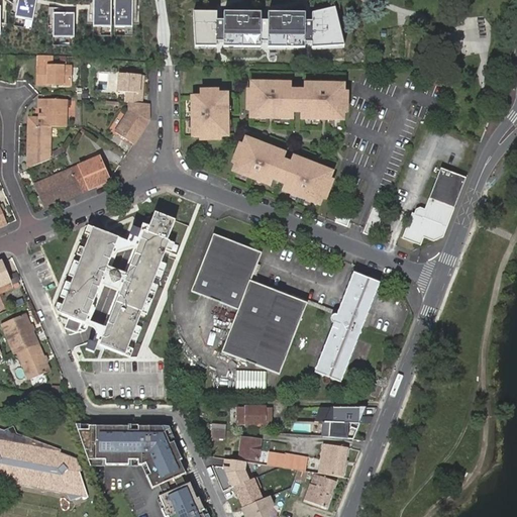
[(37,0),(19,0),(16,17),(33,21),(37,0)]
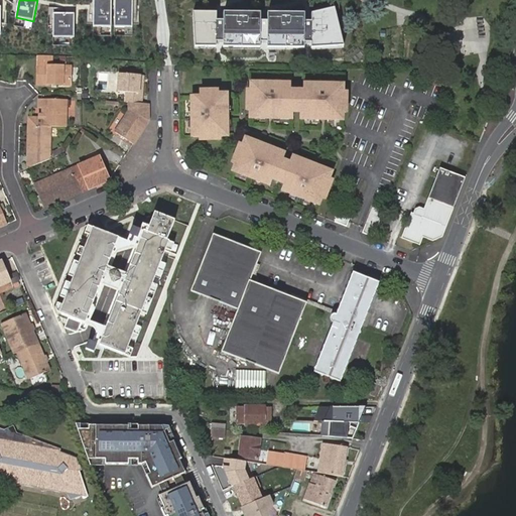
[(113,0),(111,0),(95,0),(95,27),(112,27),(113,0)]
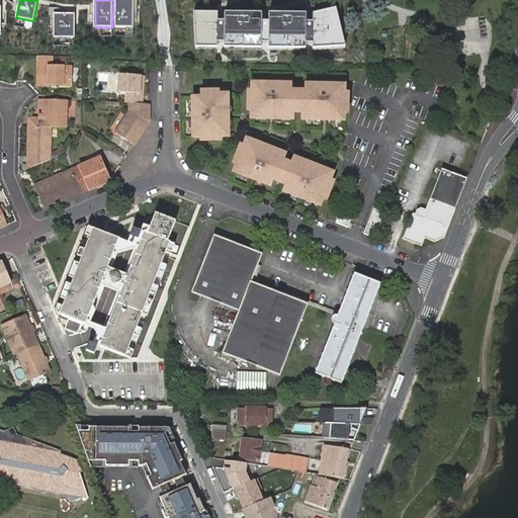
[(135,1),(116,0),(116,27),(134,27),(135,1)]
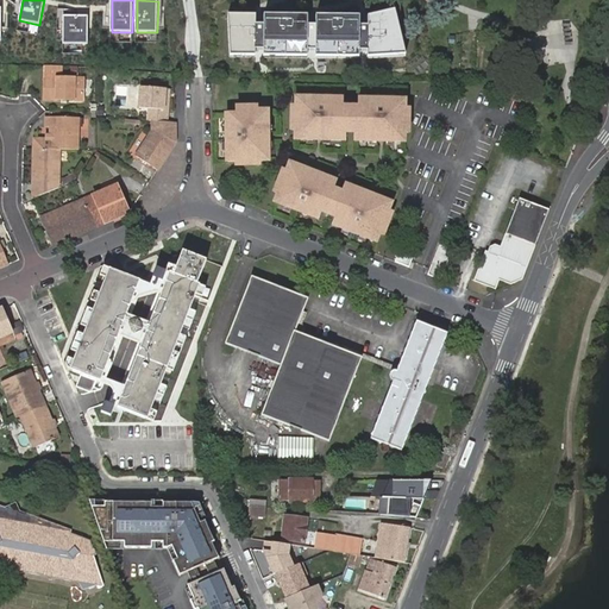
[(259,16),(231,17),(233,55),(258,56),(258,50),(265,51),(264,57),(309,57),(311,51),(316,51),(316,58),(363,57),(363,52),(369,52),(369,58),(408,56),(397,12),(370,18),(370,26),(364,26),(364,17),(319,17),(318,25),(312,26),(312,17),(268,16),(267,26),(259,26),(259,16)]
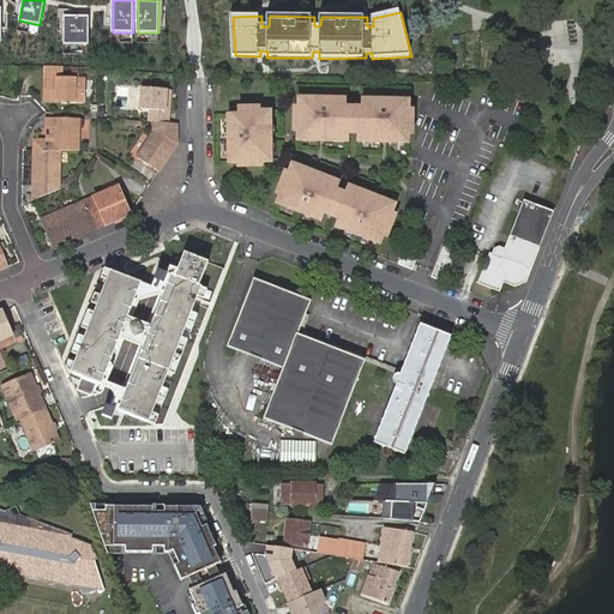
[(90,18),(65,17),(65,46),(89,46),(90,18)]
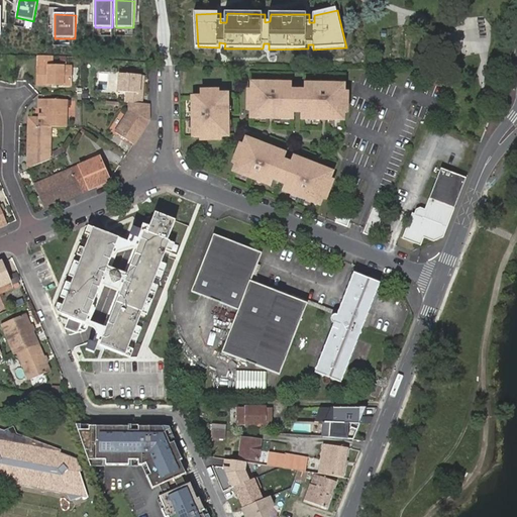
[(54,81),(53,84),(68,84),(69,67),(35,66),(35,83),(49,84),(49,81),(54,81)]
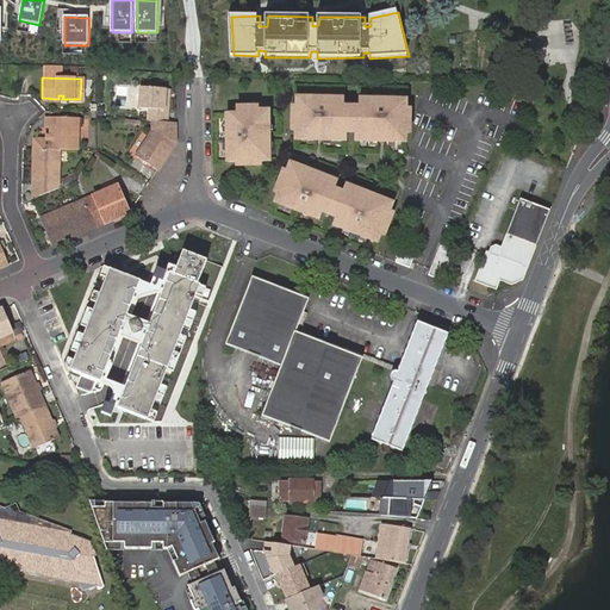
[(150,122),(163,122),(165,111),(160,111),(160,89),(136,88),(136,110),(147,110),(147,122),(150,122)]
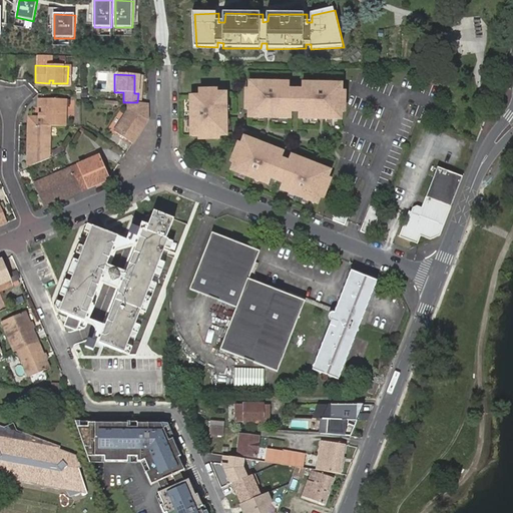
[(255,118),(262,118),(262,113),(270,113),(270,118),(276,118),(287,118),(288,108),(295,109),(295,119),(310,119),(317,119),(317,114),(325,114),(325,119),(332,120),(341,120),(341,111),(345,111),(345,94),(342,94),(342,85),(333,85),(326,84),(318,84),(311,84),(302,84),(302,94),(288,93),(288,83),(279,83),(272,83),(265,83),(257,83),(247,82),(247,90),(243,90),(243,110),(247,110),(246,117),(255,118)]
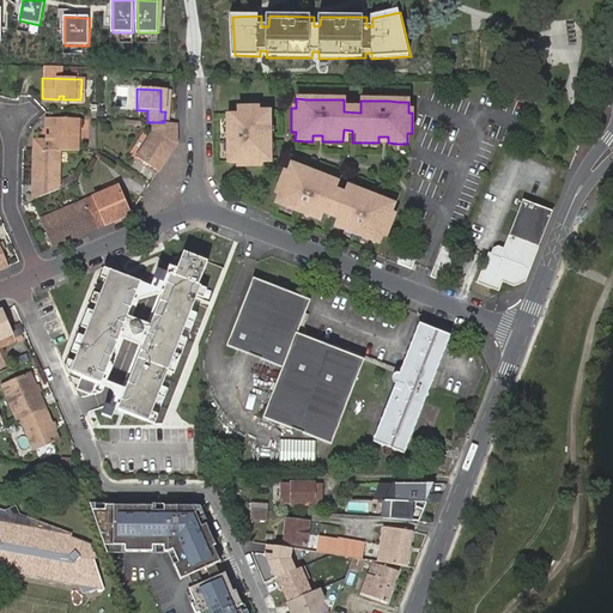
[(225,135),(225,144),(225,153),(225,162),(238,162),(238,165),(259,164),(259,162),(269,162),(268,152),(268,144),(268,134),(268,126),(268,116),(255,116),(255,110),(234,111),(234,117),(225,117),(225,126),(225,135)]
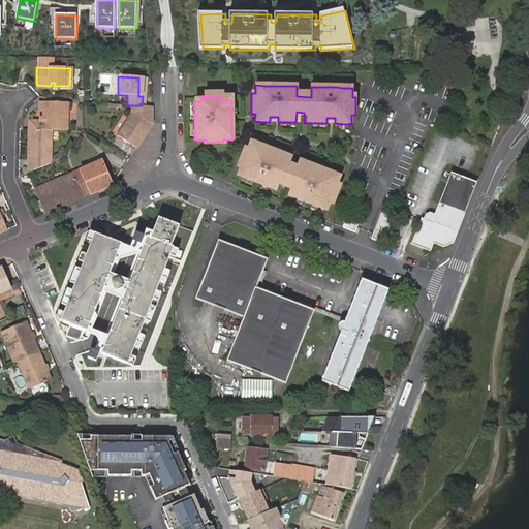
[(40,130),(51,130),(65,130),(66,102),(36,102),(36,111),(40,111),(40,118),(37,118),(37,121),(28,121),(27,129),(40,130)]
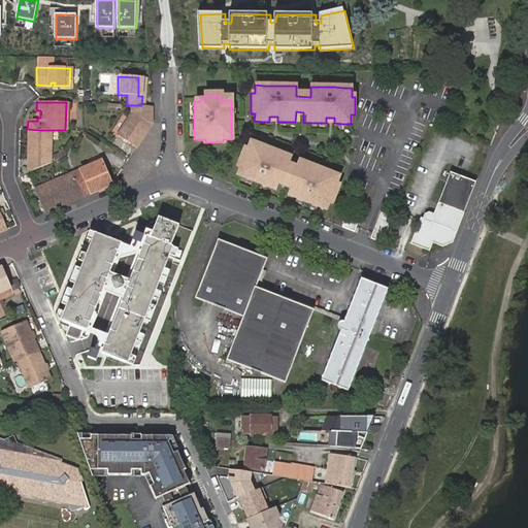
[(150,123),(149,106),(141,105),(130,105),(129,114),(114,137),(133,149),(149,124),(150,123)]
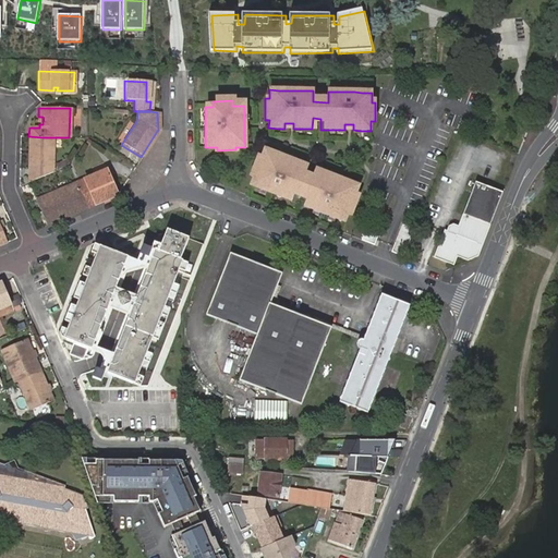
[(43,137),(28,136),(27,182),(46,174),(53,171),(53,137),(43,137)]
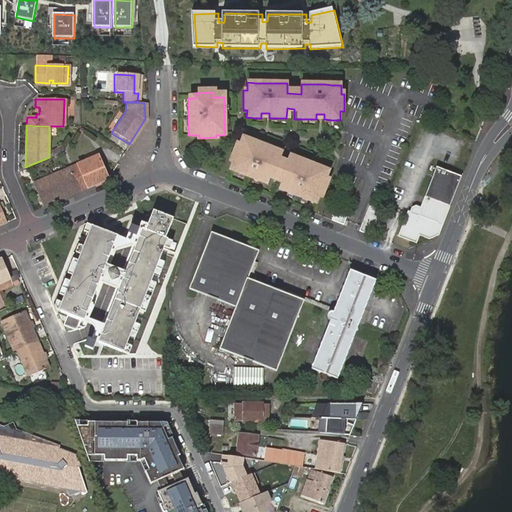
[(254,179),(261,182),(272,186),(276,177),(288,181),(284,190),(291,193),(297,196),(304,198),(310,201),(317,203),(320,195),(322,196),(329,177),(327,176),(330,168),(322,165),(315,162),(313,167),(309,165),(310,161),(306,159),(293,154),(290,161),(283,158),(286,151),(274,147),(267,144),(265,150),(258,147),(260,141),(253,139),(244,135),(241,143),(237,142),(230,160),(234,162),(230,170),(240,173),(247,176),(254,179)]
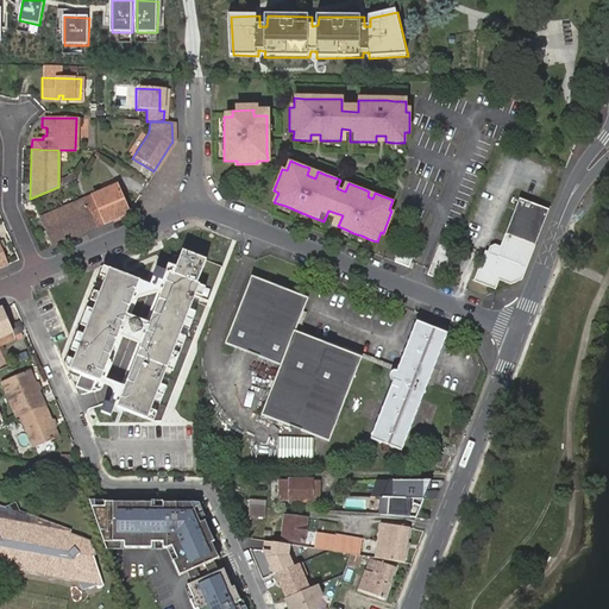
[(318,171),(309,168),(307,175),(315,179),(318,171)]
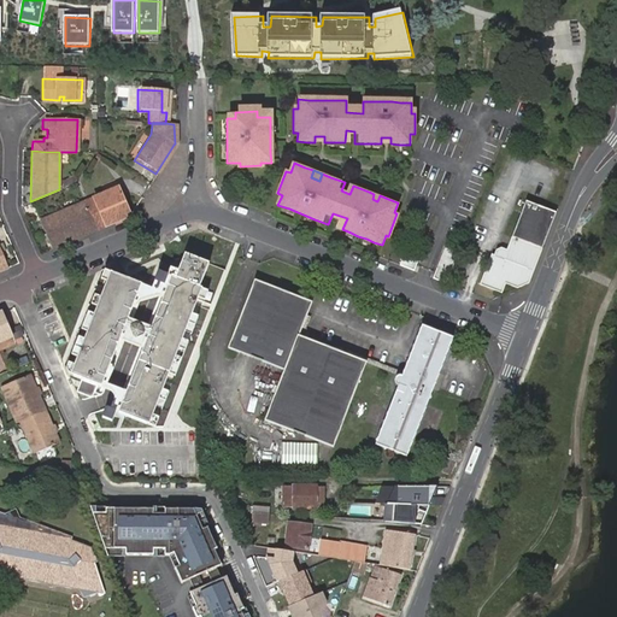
[(95,229),(130,215),(118,186),(82,201),(95,229)]
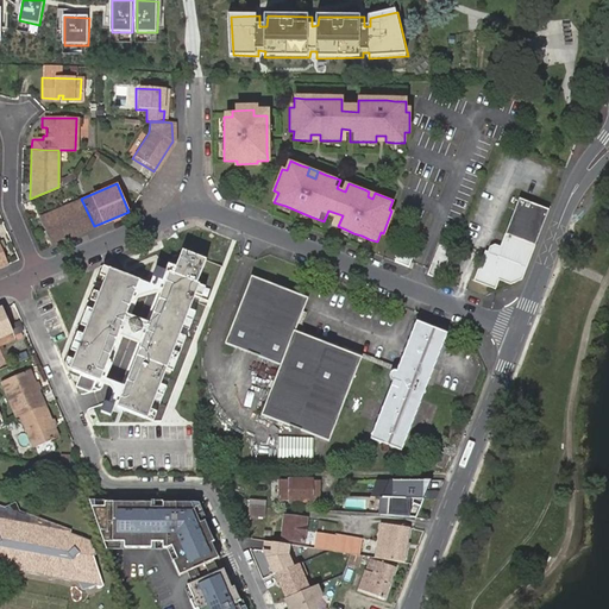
[(546,220),(551,209),(521,198),(516,208),(519,209),(518,213),(515,212),(507,234),(537,245),(545,224),(541,223),(544,219),(546,220)]
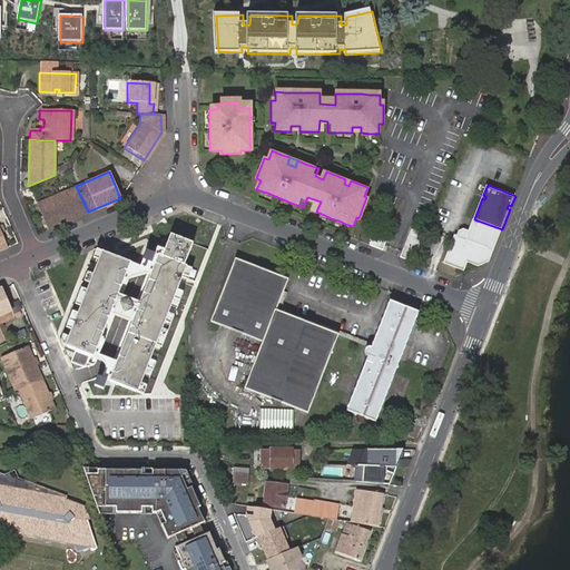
[(37,203),(48,229),(65,222),(64,218),(69,216),(70,219),(88,212),(76,186),(37,203)]
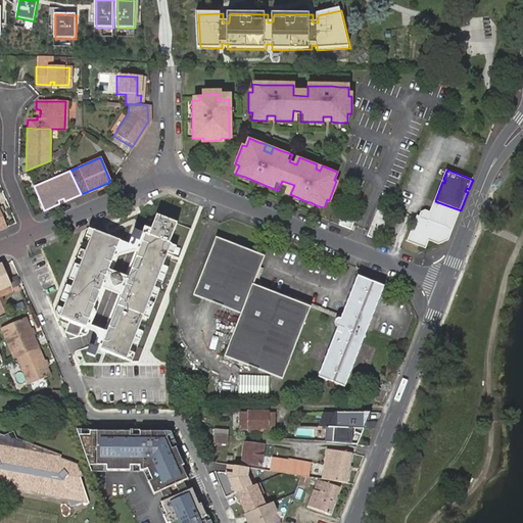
[(461,210),(435,201),(431,211),(427,210),(424,211),(422,217),(419,216),(412,234),(409,243),(424,251),(429,241),(435,243),(439,235),(449,239),(461,210)]
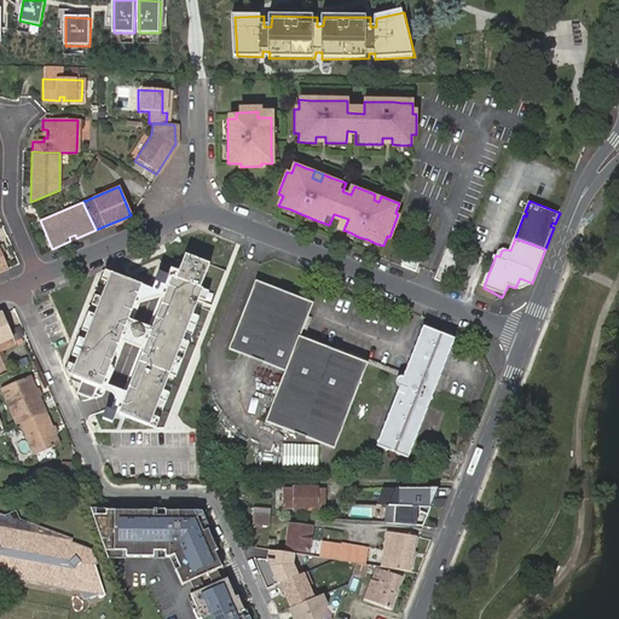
[(453,275),(461,254),(447,250),(440,270),(453,275)]
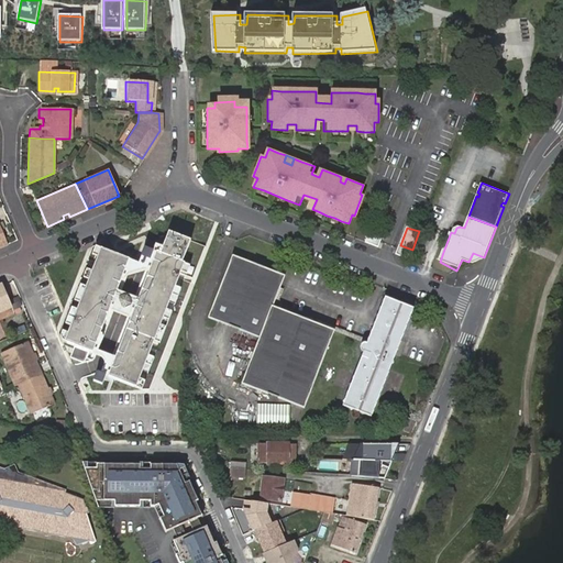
[(372,229),(366,242),(379,247),(384,234),(372,229)]
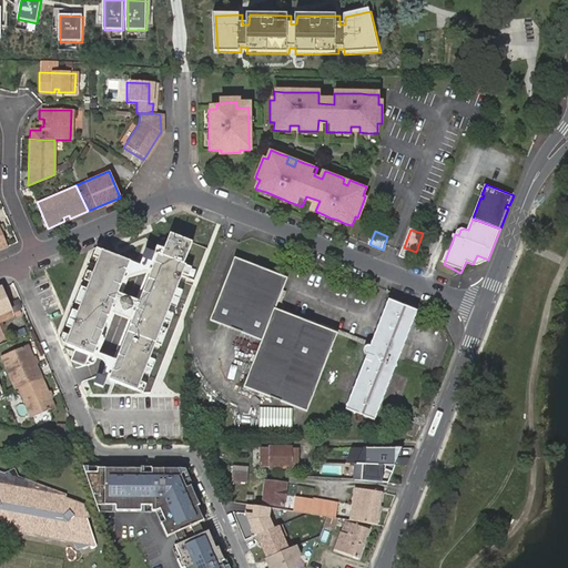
[(112,368),(108,381),(134,392),(166,306),(182,264),(189,247),(163,239),(158,241),(153,253),(156,254),(150,271),(138,304),(137,305),(131,322),(114,364),(112,368)]
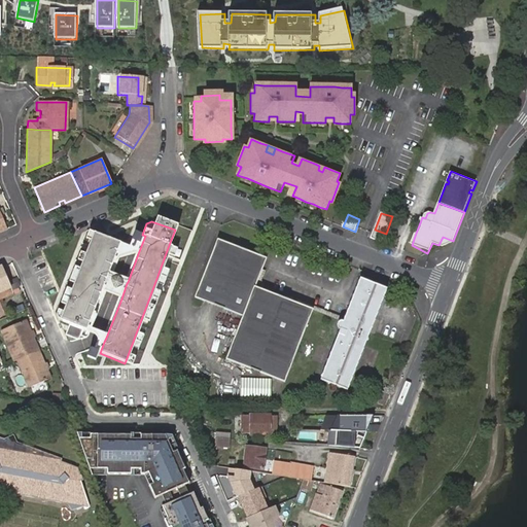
[(383,242),(386,234),(375,230),(372,238),(383,242)]
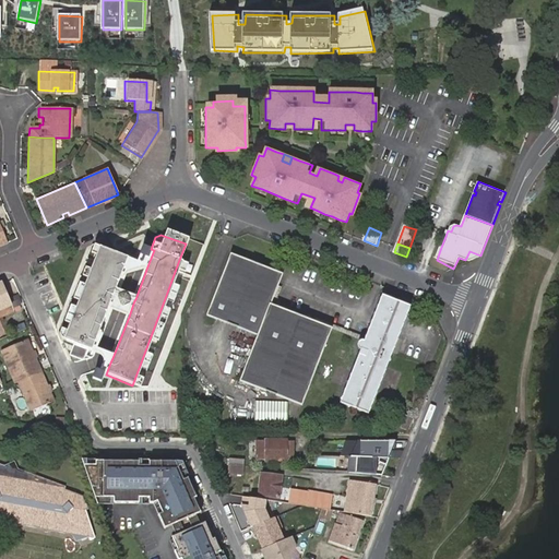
[(142,246),(139,254),(147,258),(151,249),(142,246)]
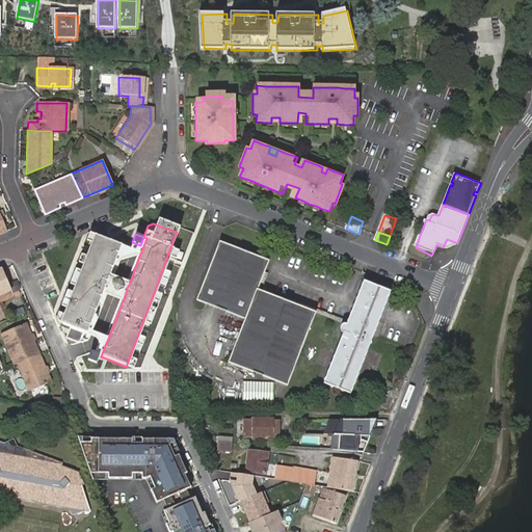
[(76,286),(73,295),(97,304),(102,293),(104,286),(108,276),(114,261),(121,245),(96,236),(76,286)]
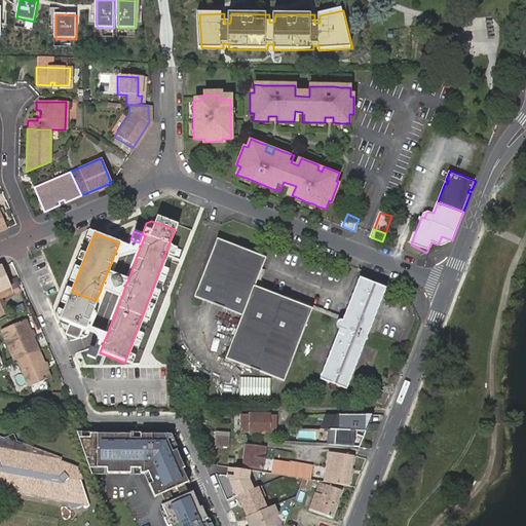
[(130,239),(119,242),(113,258),(139,251),(145,235),(142,234),(139,242),(130,239)]
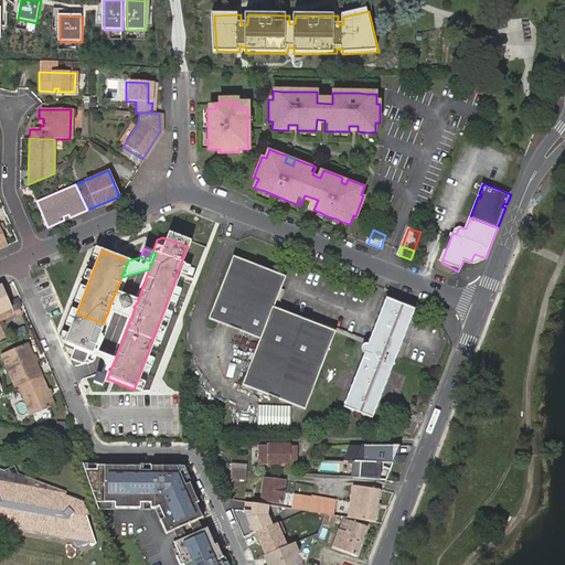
[(304,406),(334,330),(309,319),(307,323),(296,319),(298,316),(273,306),(279,288),(285,275),(263,266),(262,268),(252,265),(253,262),(233,254),(209,318),(228,326),(230,322),(240,326),(237,328),(260,337),(242,382),(269,393),(269,390),(280,394),(279,396),(304,406)]
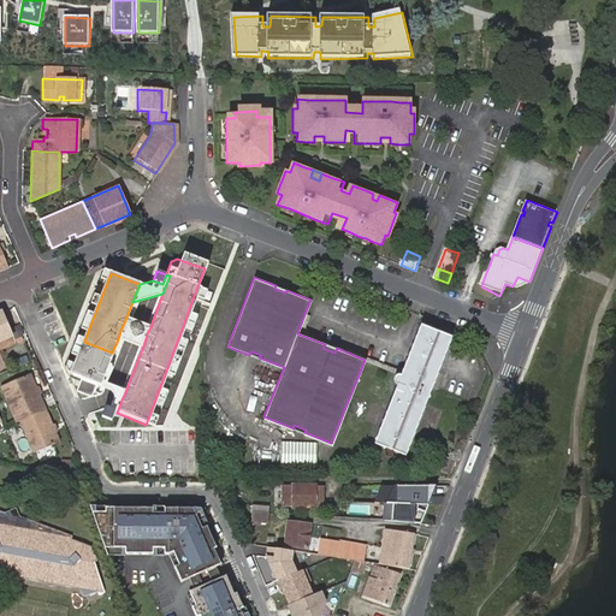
[(0,341),(11,336),(1,313),(0,313),(0,341)]
